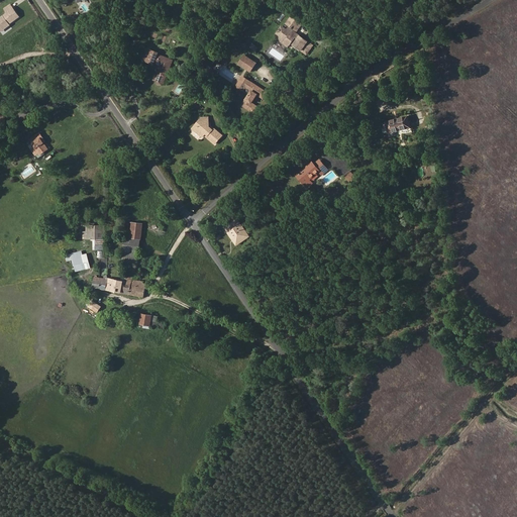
[(7,13),(13,8),(10,4),(4,8),(7,13)]
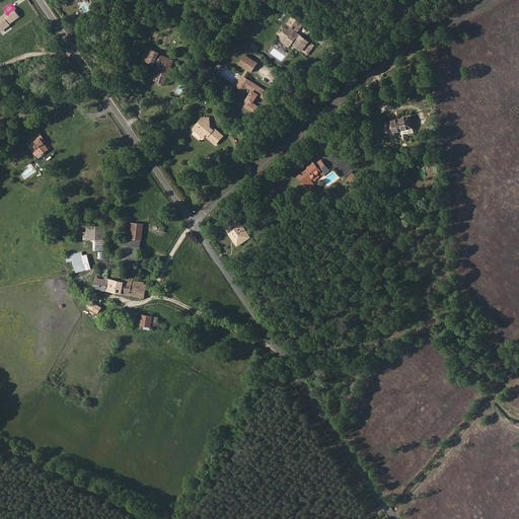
[(7,13),(0,17),(0,24),(3,29),(9,24),(9,23),(19,16),(13,8),(7,13)]
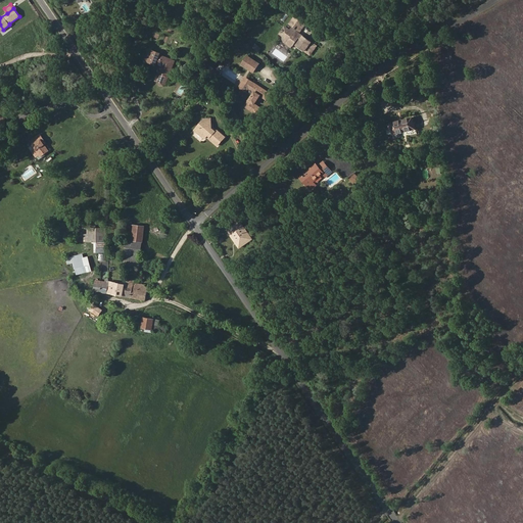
[(292,22),(296,26),(300,18),(296,15),(292,22)]
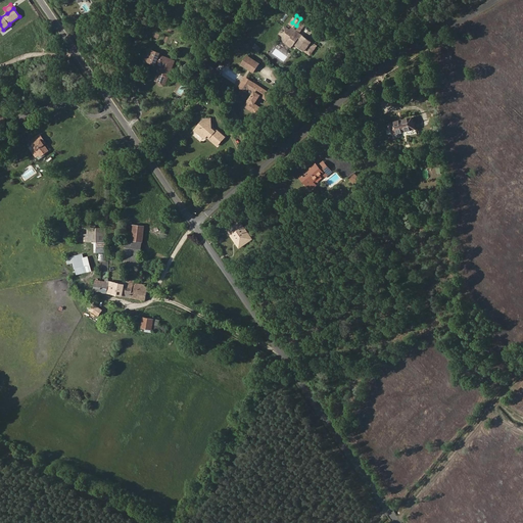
[(302,30),(307,24),(300,18),(296,26),(302,30)]
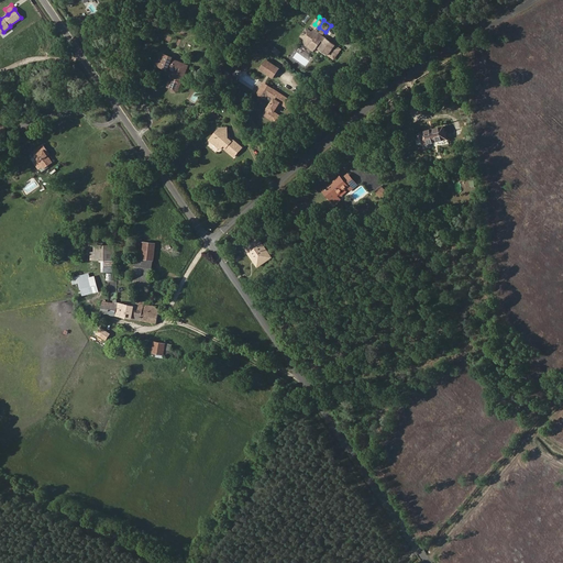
[(329,37),(328,39),(323,35),(323,34),(317,29),(315,32),(309,28),(305,34),(309,37),(313,42),(312,44),(317,47),(322,41),(324,43),(322,47),(330,53),(338,44),(329,37)]
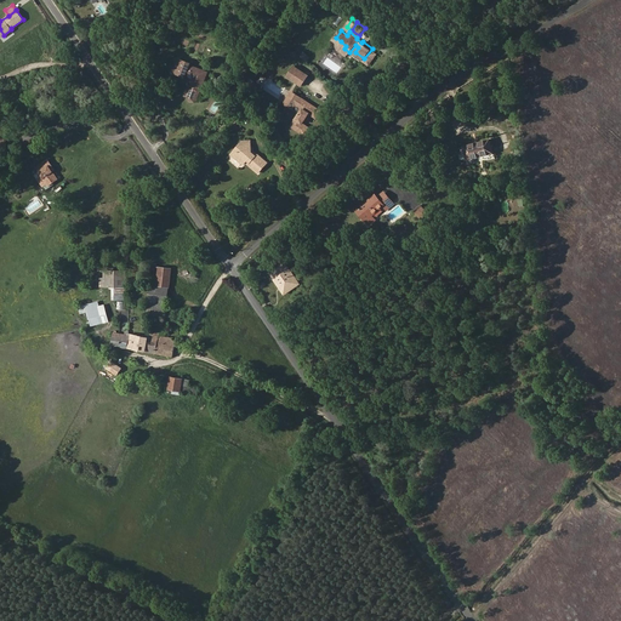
[(337,46),(348,55),(349,52),(345,49),(346,46),(341,41),(337,46)]
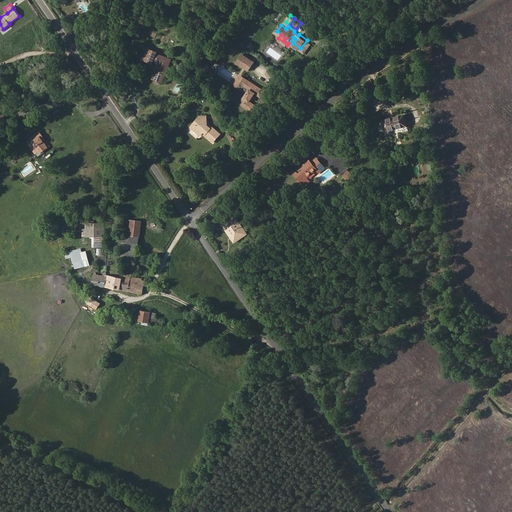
[(305,52),(311,43),(307,40),(300,48),(305,52)]
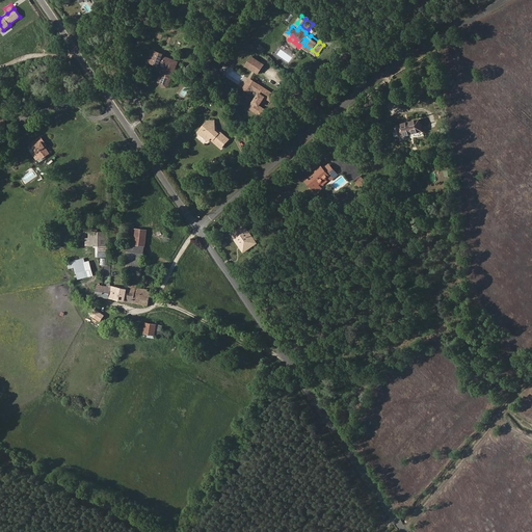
[(151,49),(145,61),(150,63),(155,51),(151,49)]
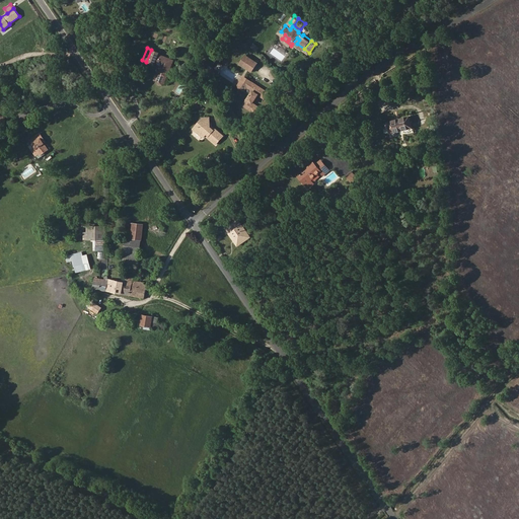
[(275,48),(272,53),(283,60),(286,55),(275,48)]
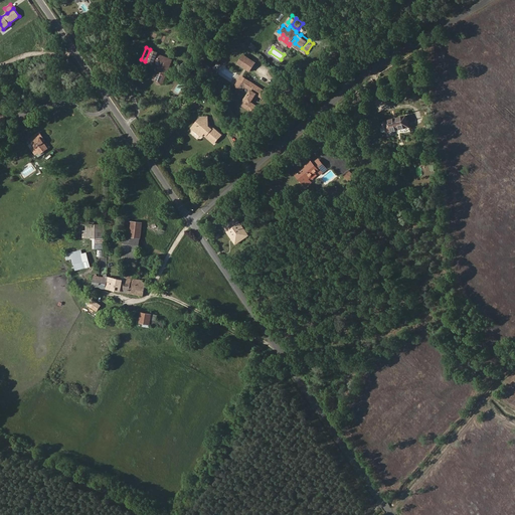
[(145,61),(158,66),(154,75),(165,80),(172,64),(169,62),(171,58),(157,52),(156,52),(150,49),(145,61)]
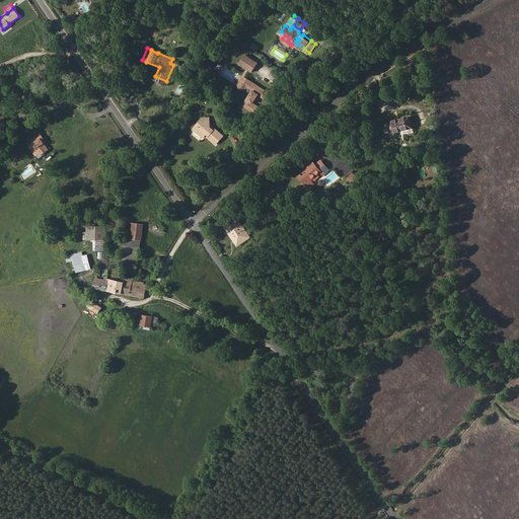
[(258,63),(246,55),(242,63),(253,70),(258,63)]
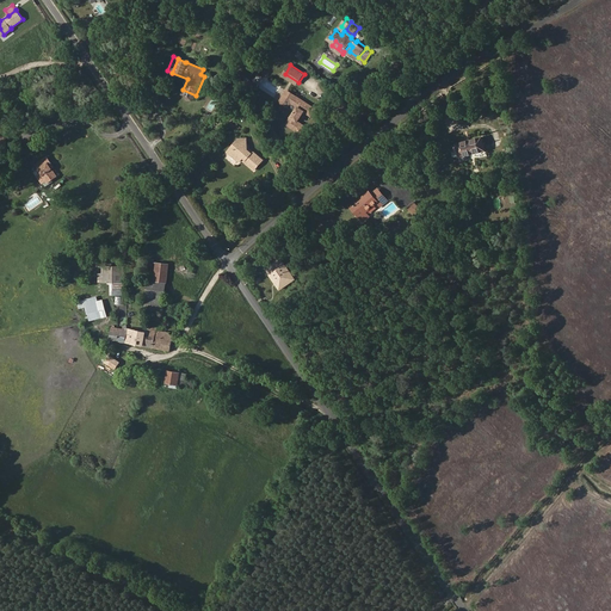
[(260,84),(264,76),(258,73),(254,80),(260,84)]
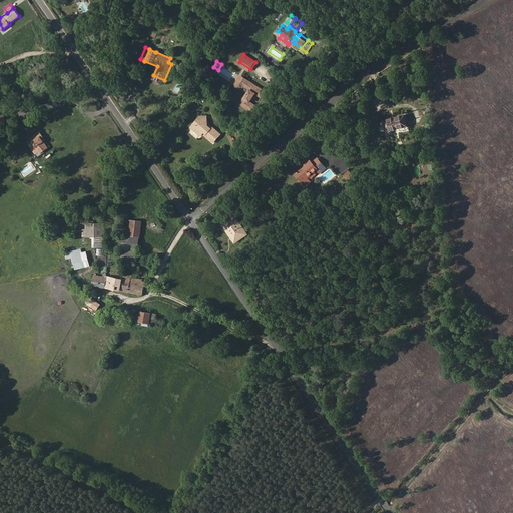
[(225,69),(223,72),(231,77),(233,74),(225,69)]
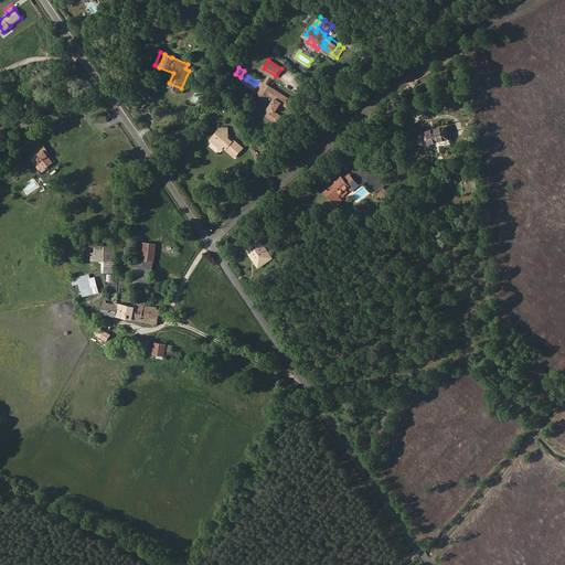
[(294,99),(267,82),(260,93),(268,98),(272,94),(277,98),(267,114),(279,121),(284,115),(277,110),(283,102),(289,106),(294,99)]
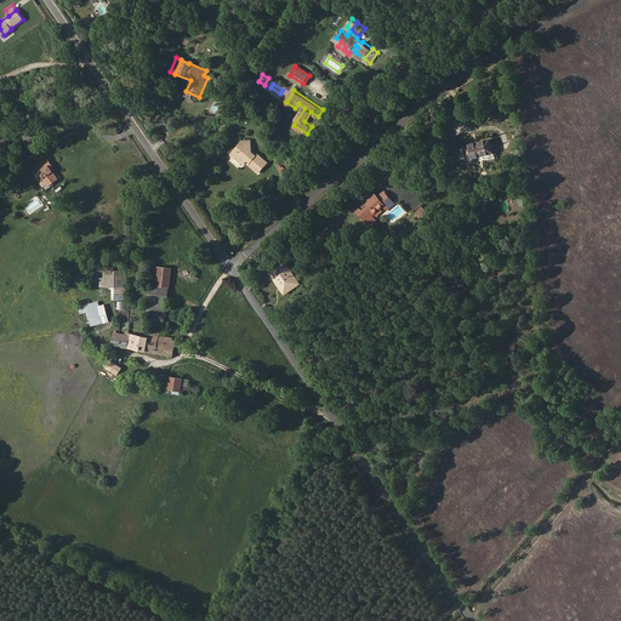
[(198,101),(199,97),(186,91),(183,95),(198,101)]
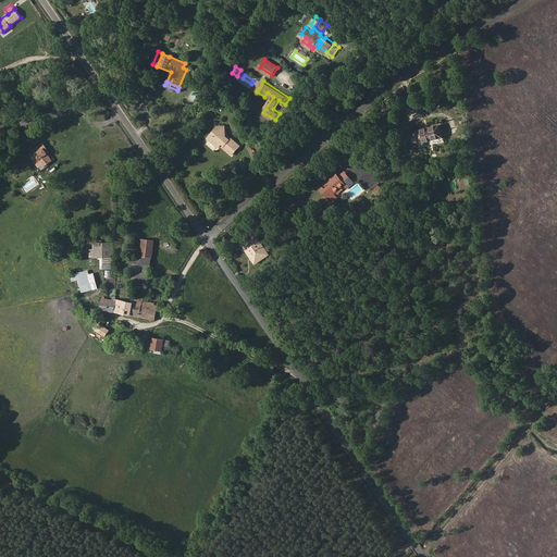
[(443,138),(441,124),(415,130),(418,144),(443,138)]
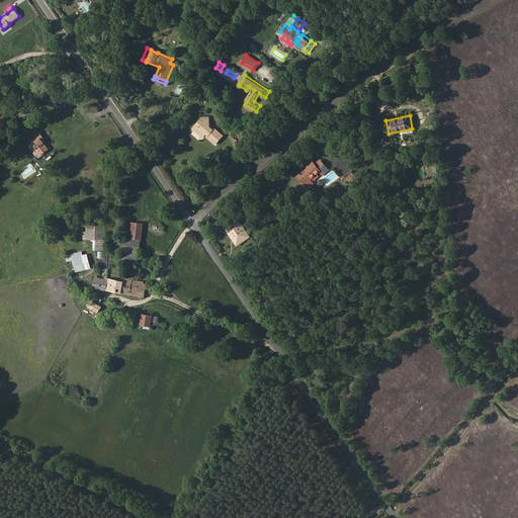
[(209,117),(202,117),(194,130),(203,138),(206,136),(208,137),(207,138),(217,146),(224,136),(217,130),(214,130),(209,124),(209,117)]
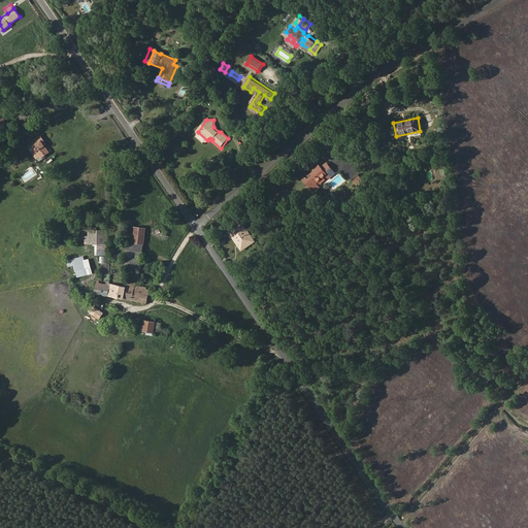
[(45,141),(42,135),(32,142),(35,146),(33,147),(35,151),(32,153),(37,160),(38,159),(41,157),(42,159),(43,158),(50,155),(51,152),(46,145),(44,143),(45,141)]
